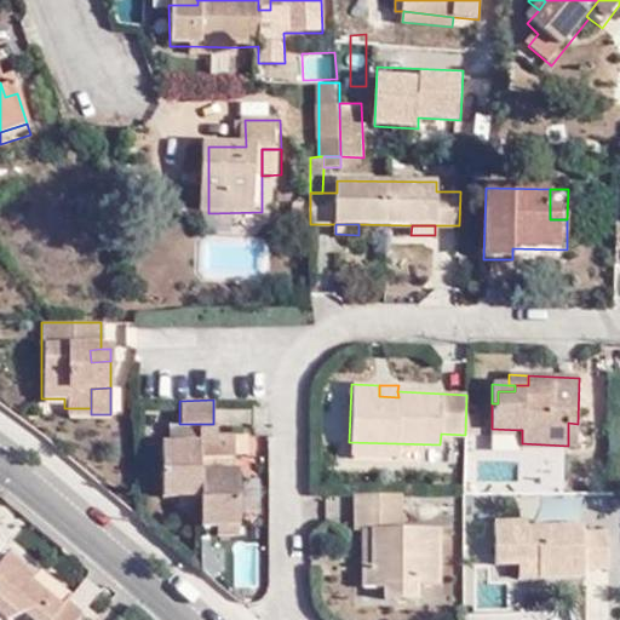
[(197,434),(199,434),(199,424),(179,424),(179,423),(168,423),(168,442),(199,441),(197,434)]
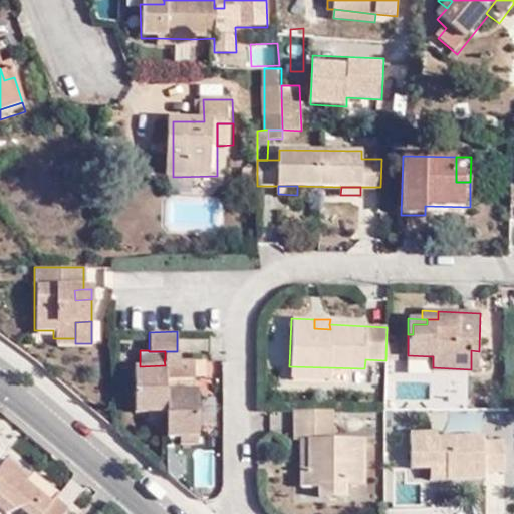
[(479,369),(479,351),(471,350),(471,369),(479,369)]
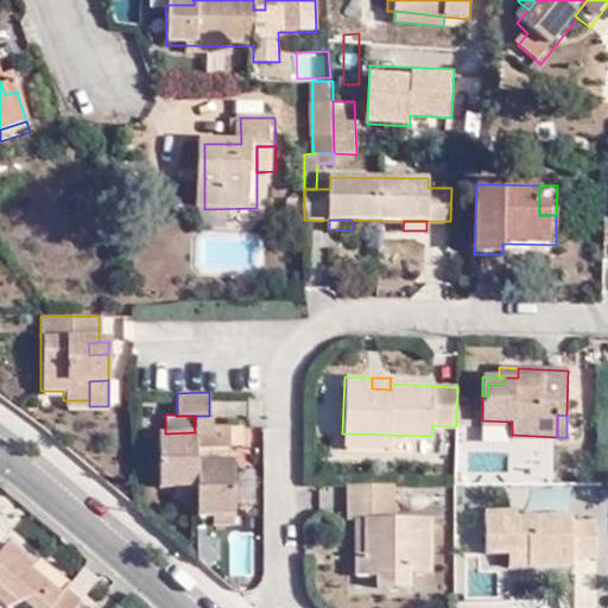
[(209,425),(195,425),(194,425),(195,432),(165,434),(158,434),(158,486),(175,485),(195,485),(195,495),(195,515),(211,515),(232,515),(232,461),(195,461),(195,445),(228,445),(228,424),(209,425)]
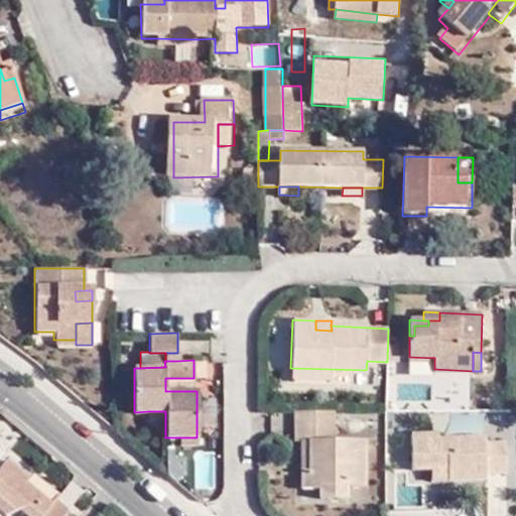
[(330,378),(330,369),(290,368),(289,377),(330,378)]
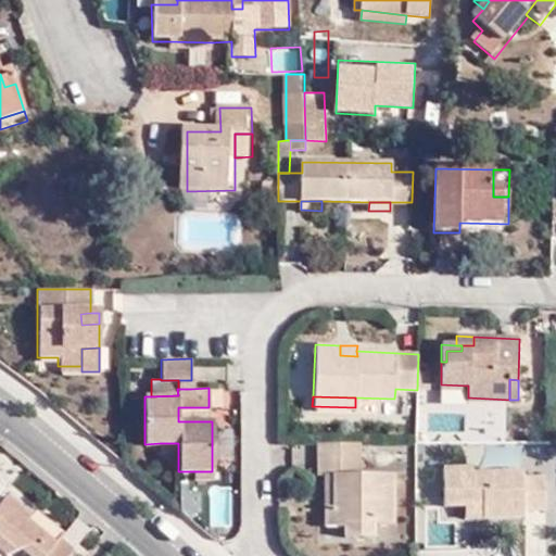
[(357,441),(315,441),(315,472),(323,472),(330,471),(331,505),(323,506),(323,525),(342,525),(342,535),(371,535),(371,521),(390,521),(391,474),(358,471),(357,441)]
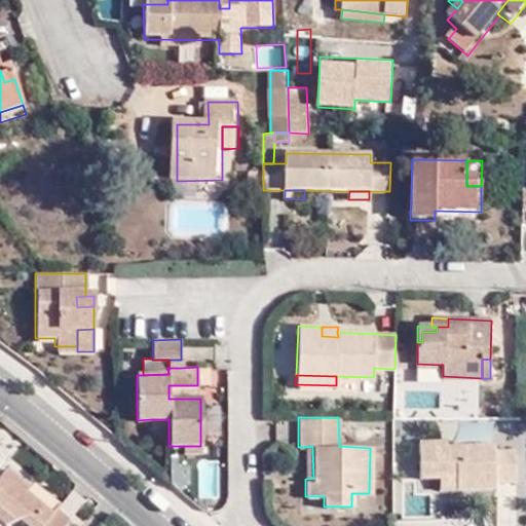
[(151,428),(168,428),(168,419),(151,419),(151,428)]
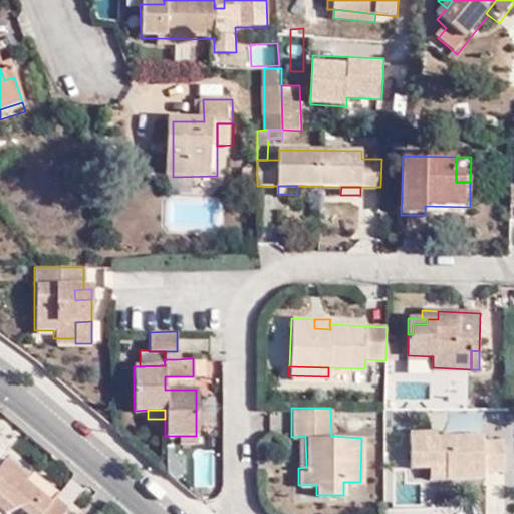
[(443,466),(444,478),(482,477),(482,472),(503,471),(501,441),(482,441),(482,437),(435,437),(435,431),(410,432),(410,467),(428,466),(443,466)]
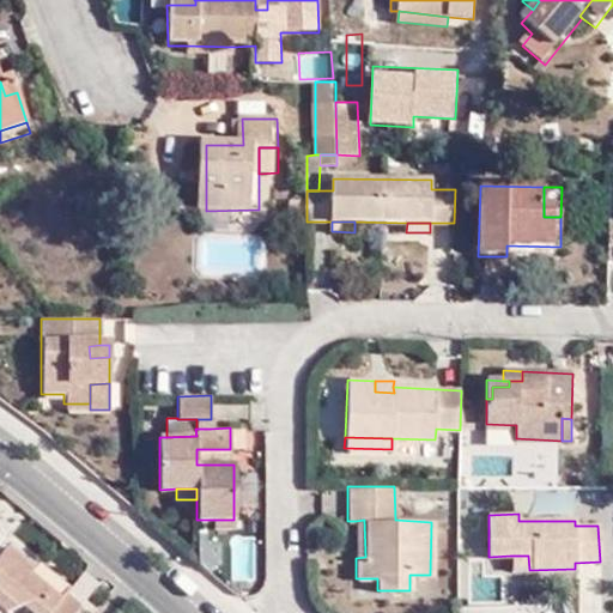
[(258,582),(262,533),(234,532),(230,581),(258,582)]
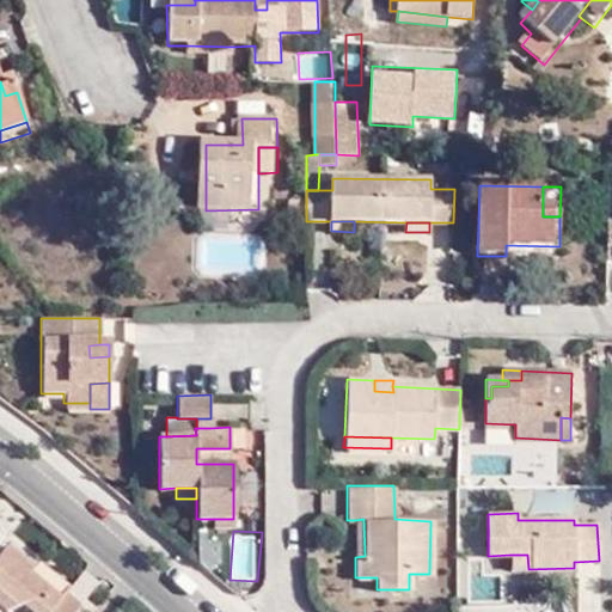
[(69,594),(66,599),(35,574),(37,570),(12,549),(0,562),(0,575),(0,607),(5,611),(16,611),(28,607),(34,611),(80,611),(84,607),(69,594)]
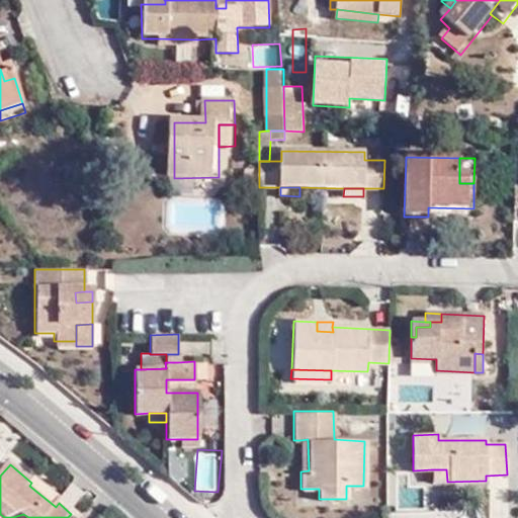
[(431,483),(447,482),(446,469),(431,469),(431,483)]
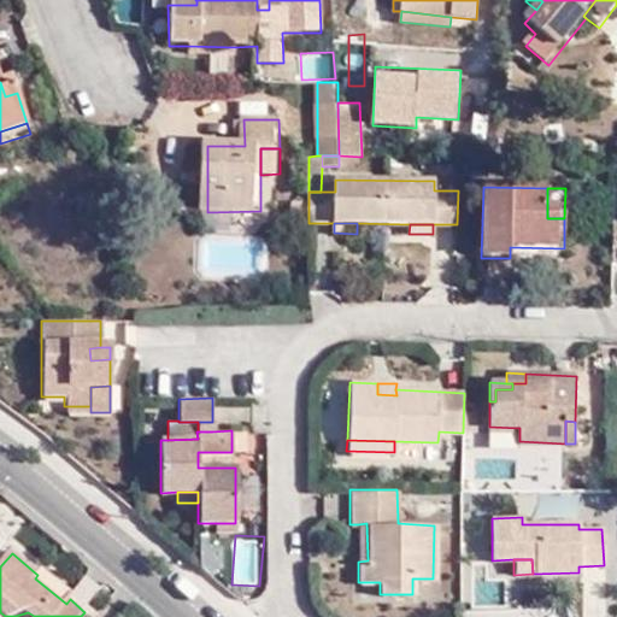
[(42,569),(37,575),(35,579),(66,604),(70,599),(74,594),(42,569)]
